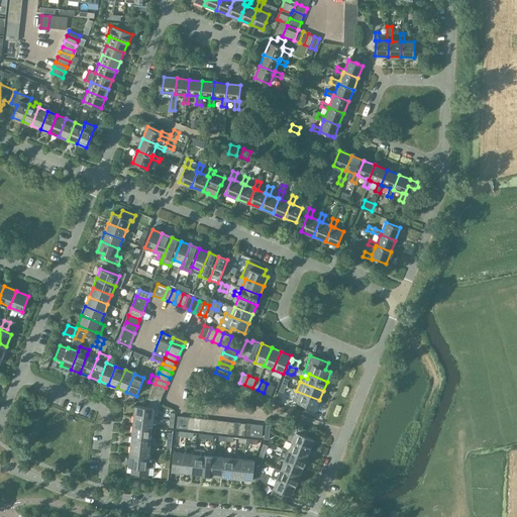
[(154,384),(152,389),(164,393),(166,388),(154,384)]
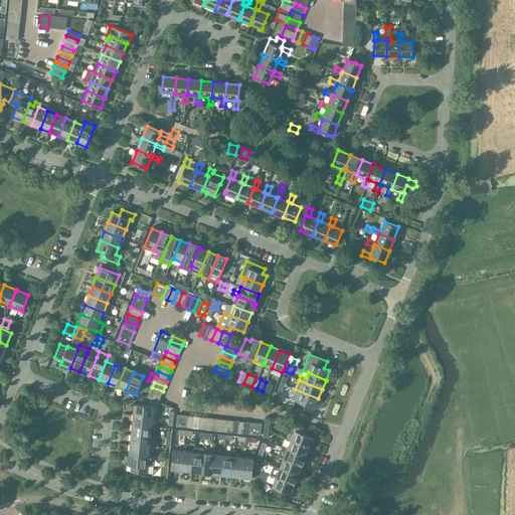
[(266,382),(263,391),(270,394),(274,385),(266,382)]
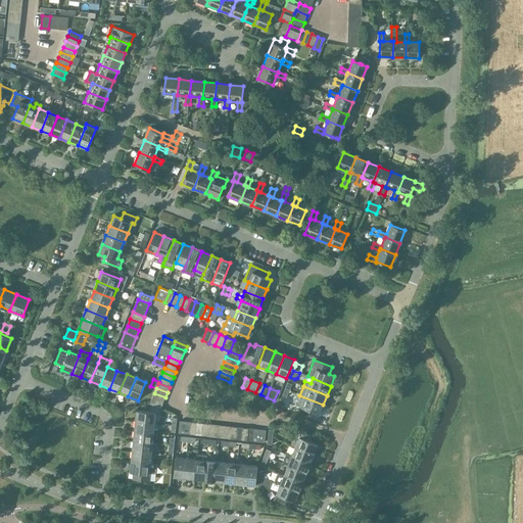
[(154,393),(152,398),(163,403),(165,397),(154,393)]
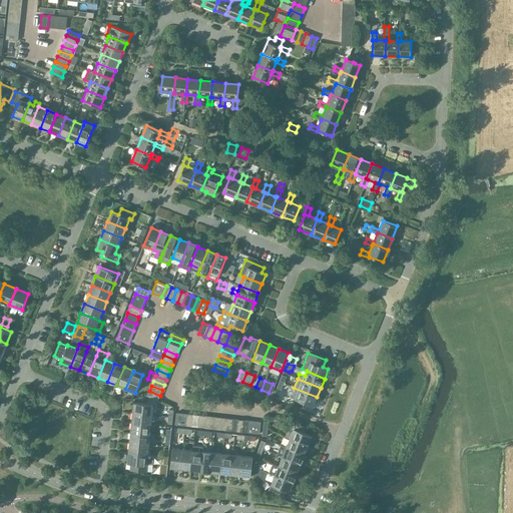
[(317,397),(294,388),(293,387),(291,393),(293,394),(291,398),(313,407),(317,397)]
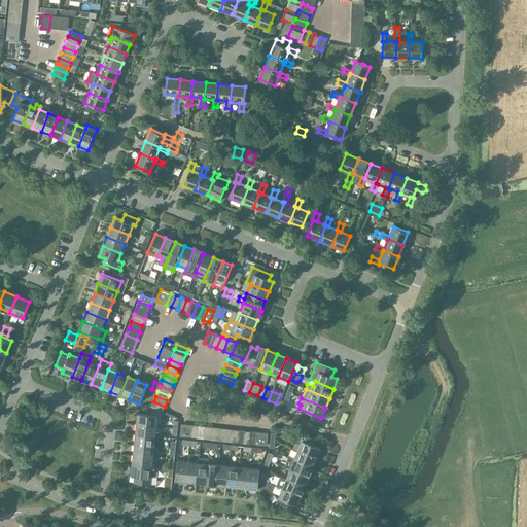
[(165,407),(153,401),(151,407),(163,412),(165,407)]
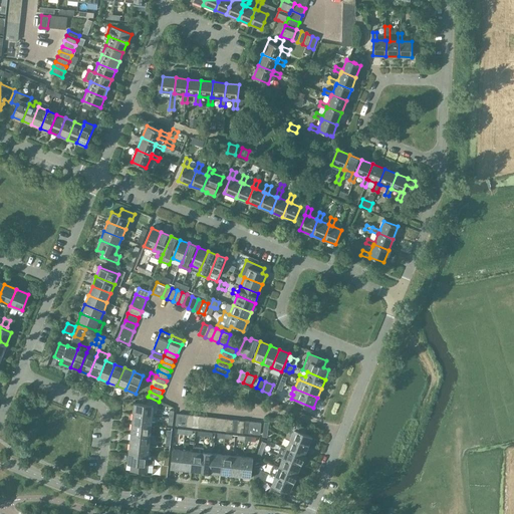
[(135,404),(134,414),(153,416),(154,406),(135,404)]
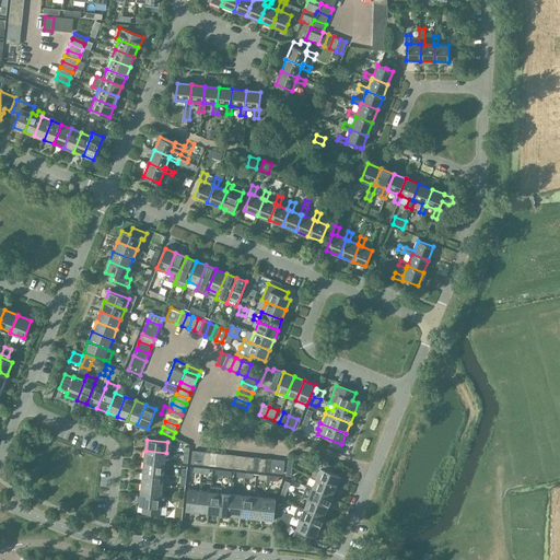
[(146,451),(144,462),(165,464),(166,453),(146,451)]
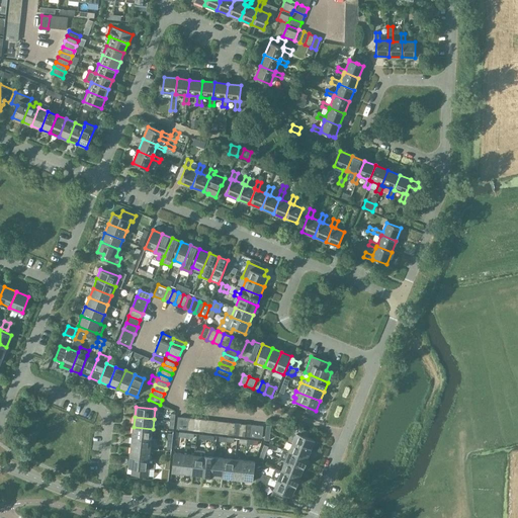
[(177,429),(188,430),(190,418),(178,417),(177,429)]
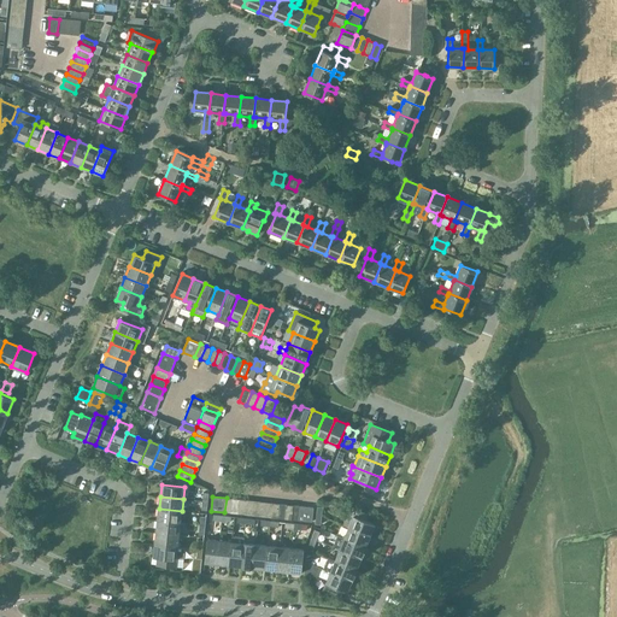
[(244,515),(258,516),(259,501),(246,500),(244,515)]
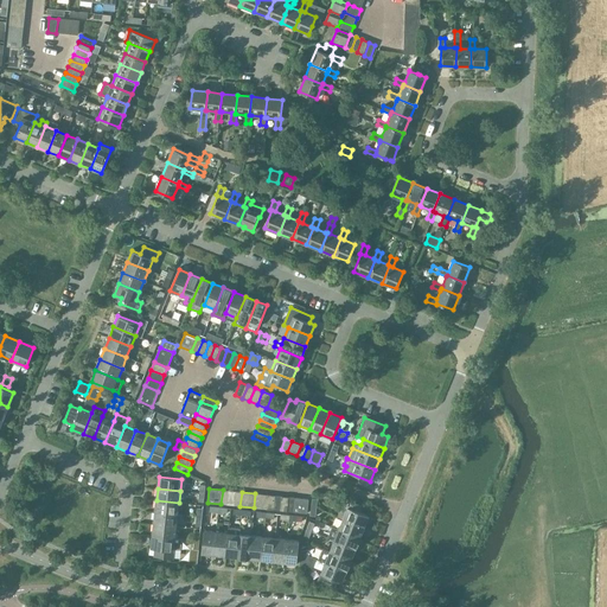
[(295,498),(293,512),(307,513),(308,499),(295,498)]
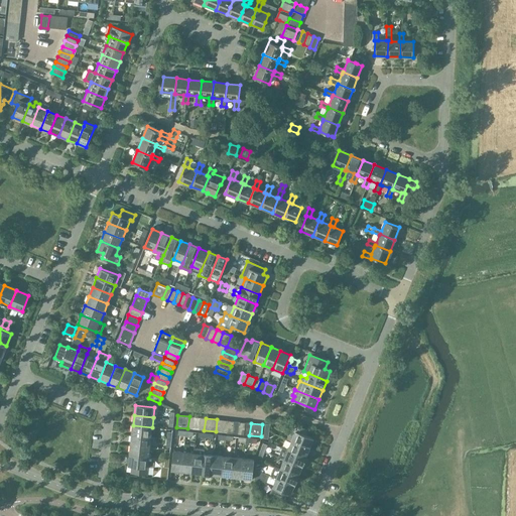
[(286,440),(291,442),(291,440),(309,448),(313,438),(306,435),(308,429),(293,423),(286,440)]
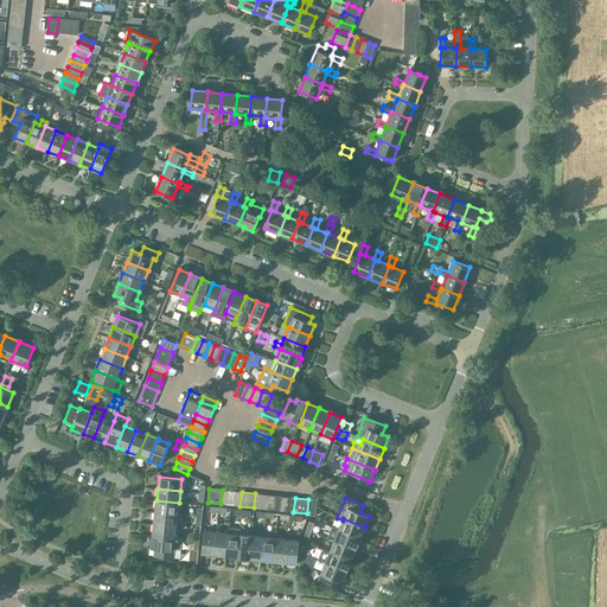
[(157,500),(155,512),(178,515),(179,503),(157,500)]
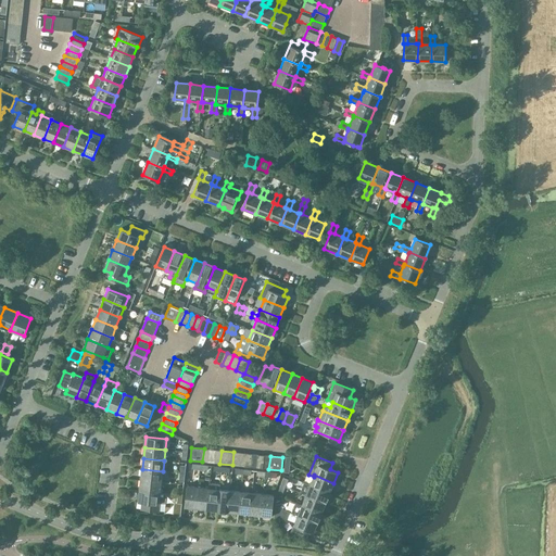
[(142,469),(140,480),(162,482),(163,471),(142,469)]
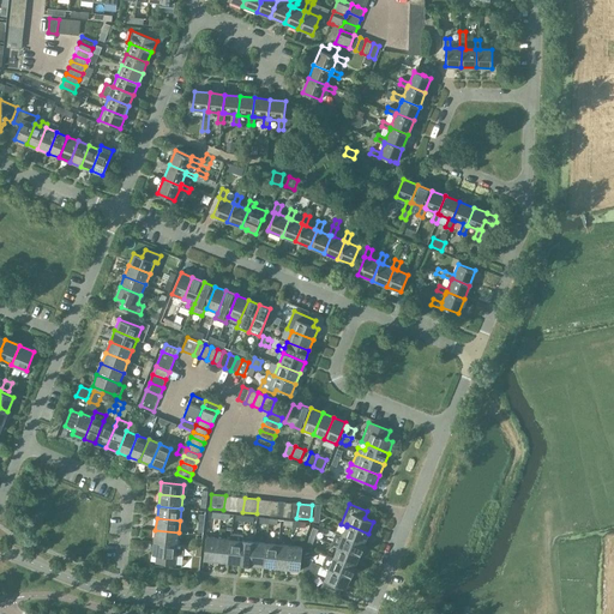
[(347,527),(343,536),(363,545),(368,534),(347,524),(347,527)]
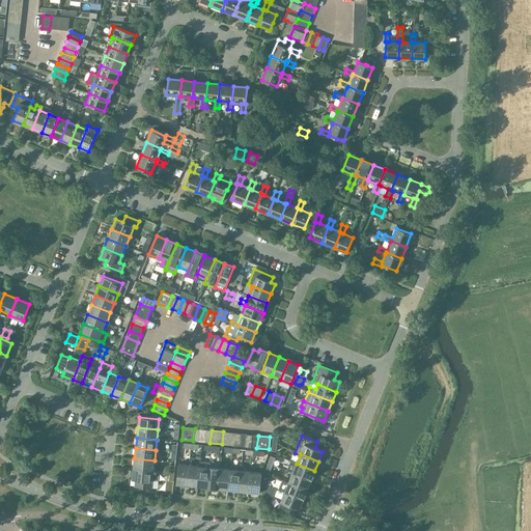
[(134,458),(133,469),(154,471),(155,460),(134,458)]
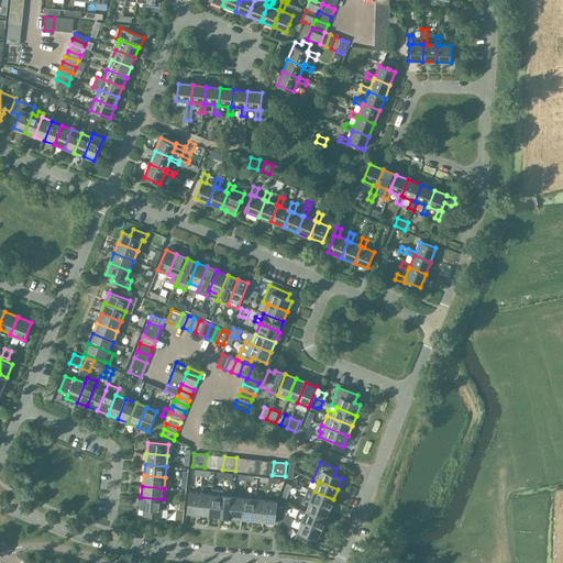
[(304,498),(310,501),(330,509),(333,499),(315,492),(307,488),(304,498)]
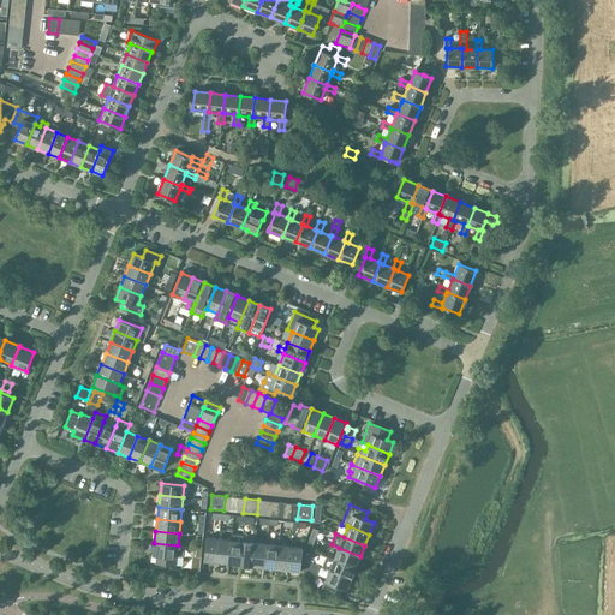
[(204,561),(216,562),(219,538),(207,537),(204,561)]
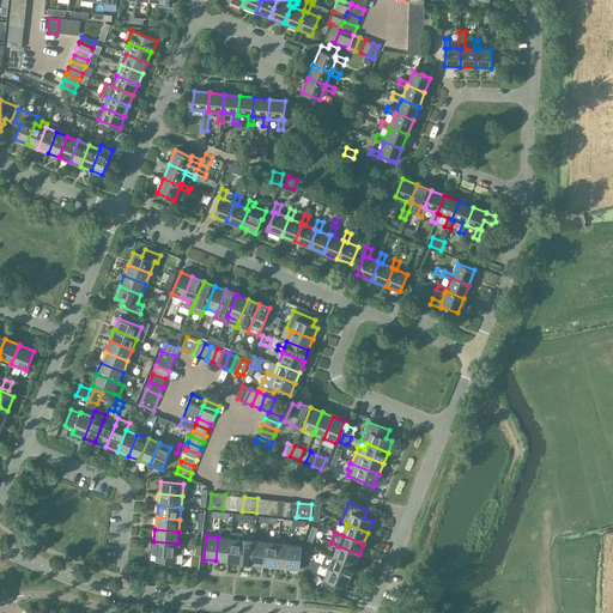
[(216,560),(228,562),(230,538),(218,536),(216,560)]
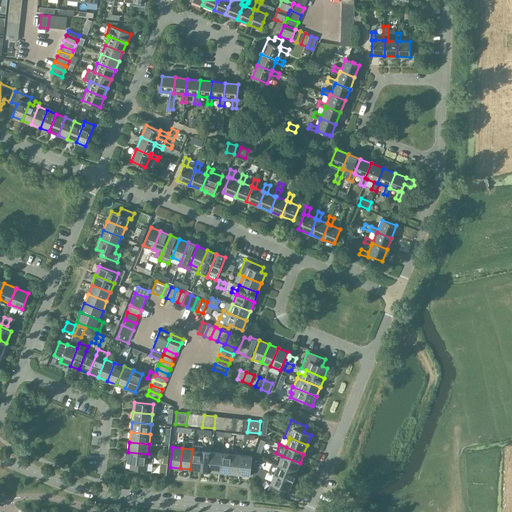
[(190,469),(200,470),(202,450),(192,449),(190,469)]
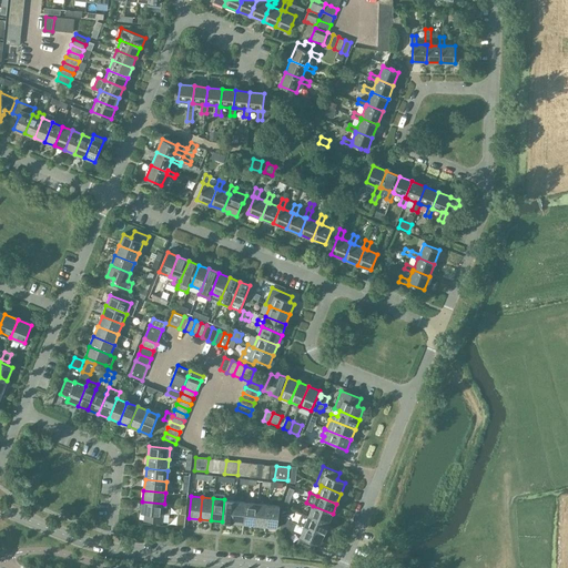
[(222,521),(233,523),(235,500),(224,499),(222,521)]
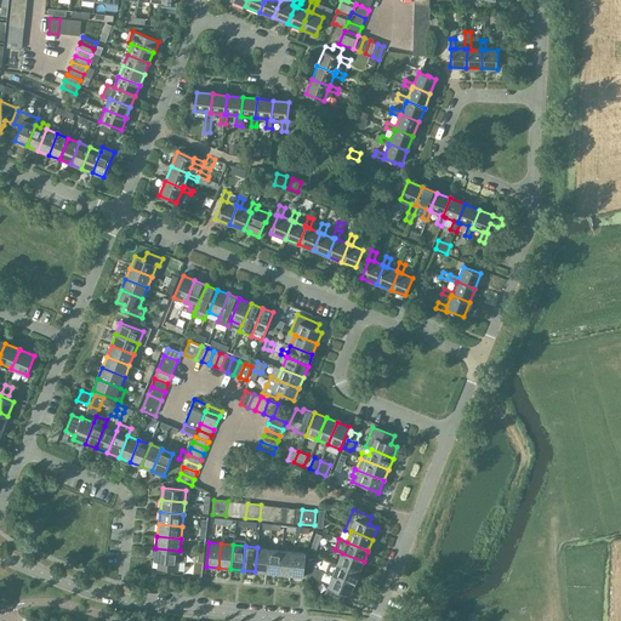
[(255,571),(267,573),(269,550),(257,547),(255,571)]
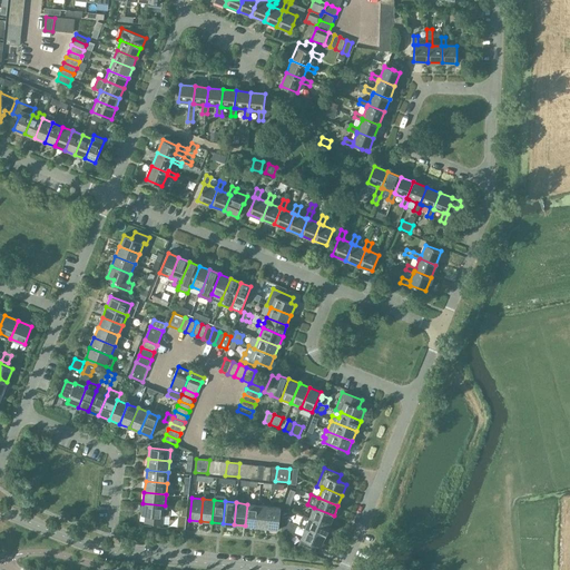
[(165,505),(143,503),(141,514),(145,516),(144,523),(163,526),(164,517),(163,517),(164,516),(169,517),(170,507),(165,505)]
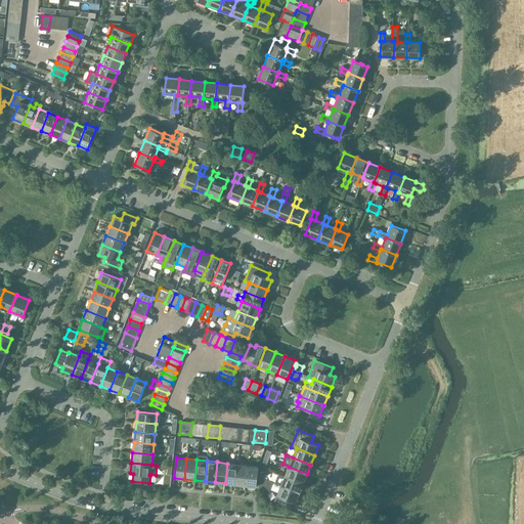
[(225,483),(235,484),(237,465),(227,464),(225,483)]
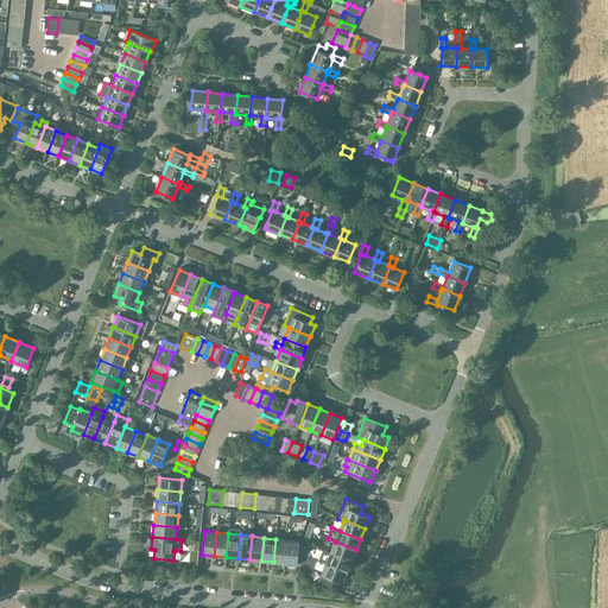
[(273,562),(285,563),(287,540),(276,539),(273,562)]
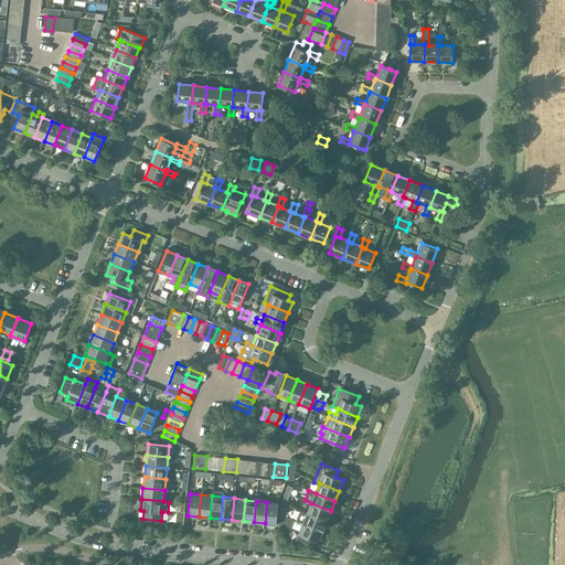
[(267,502),(265,523),(276,525),(278,503),(267,502)]
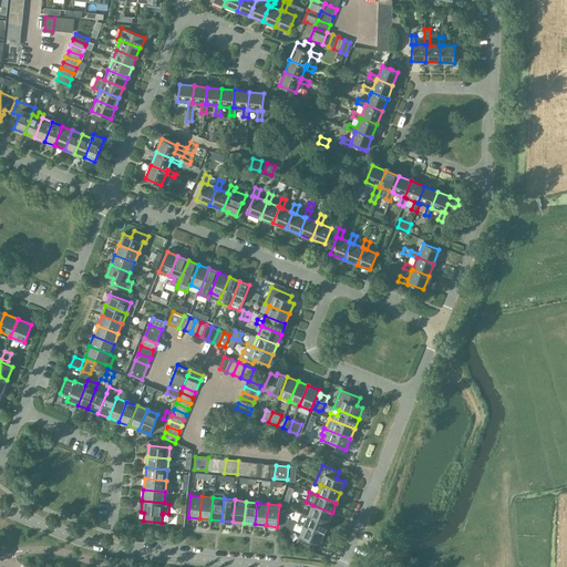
[(312,505),(308,515),(328,523),(332,513),(312,505)]
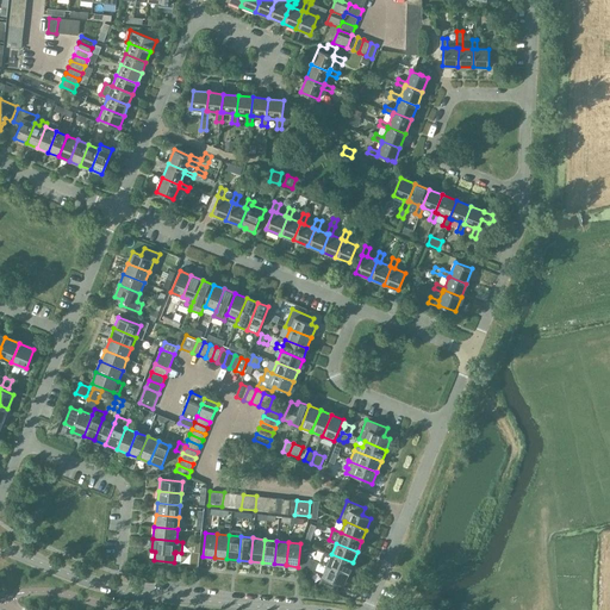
[(319,562),(327,565),(348,574),(353,562),(331,554),(324,552),(319,562)]
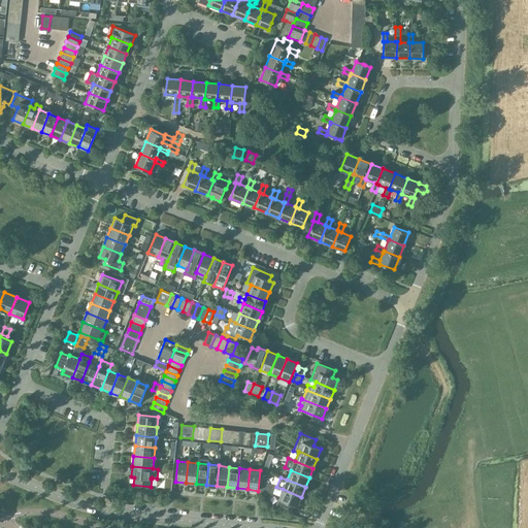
[(301,497),(283,489),(278,499),(276,506),(291,513),(294,505),(297,506),(301,497)]
